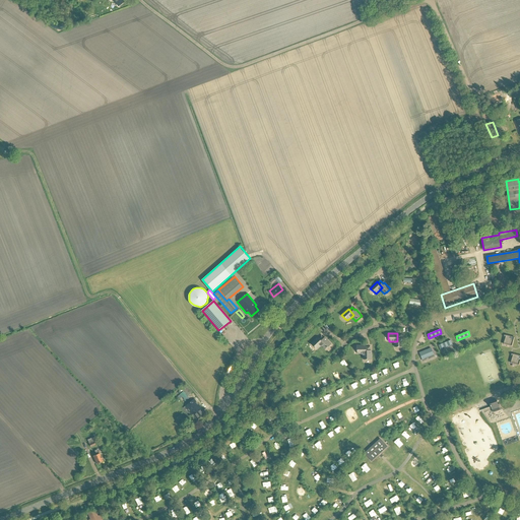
[(512,347),(515,337),(506,334),(503,344),(512,347)]
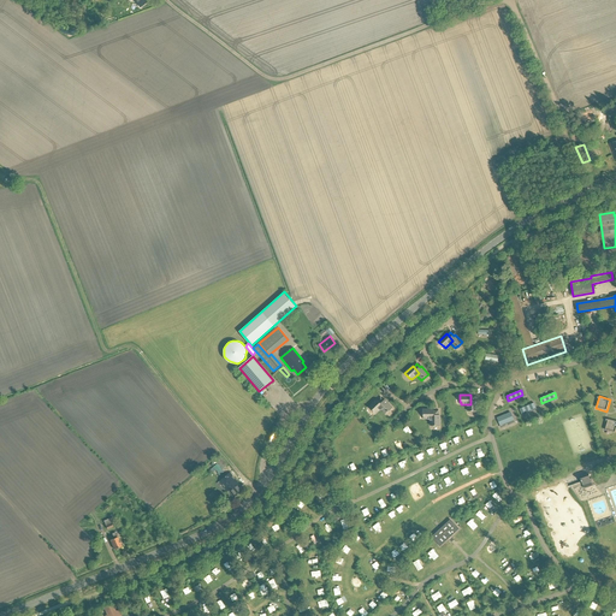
[(467,404),(467,412),(471,412),(478,412),(477,401),(475,401),(475,397),(471,397),(471,404),(467,404)]
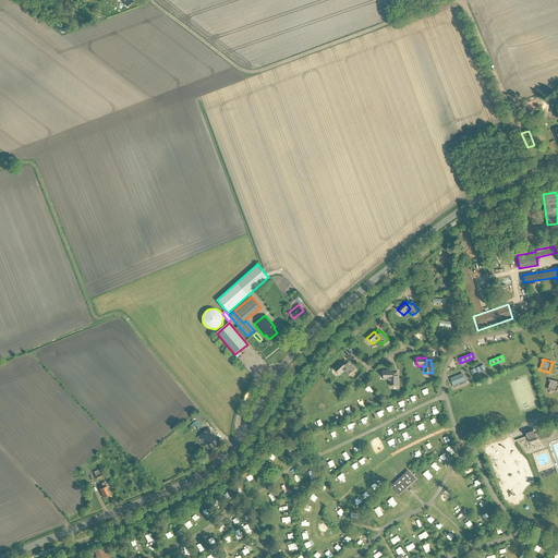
[(347,368),(344,371),(349,375),(351,373),(351,374),(355,370),(349,362),(348,363),(344,361),(342,363),(347,368)]
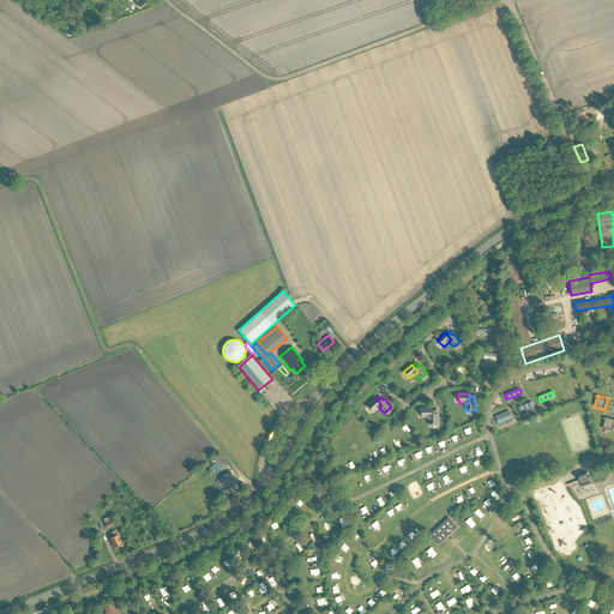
[(374,413),(379,408),(381,405),(377,399),(375,398),(367,405),(372,410),(374,413)]
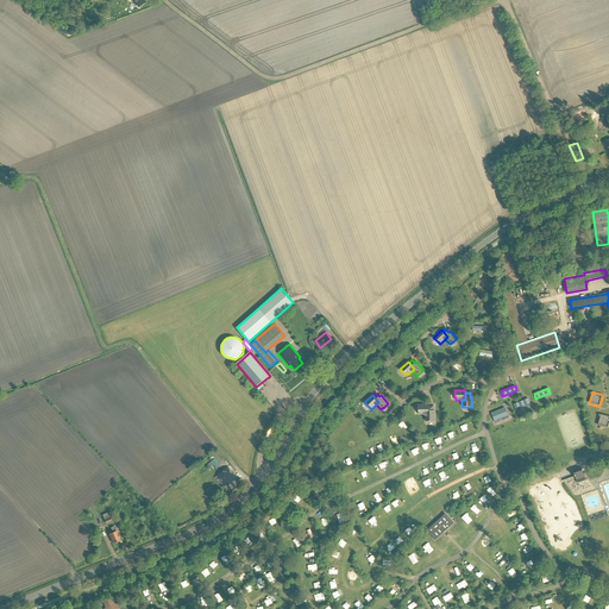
[(529,403),(528,399),(514,405),(515,409),(529,403)]
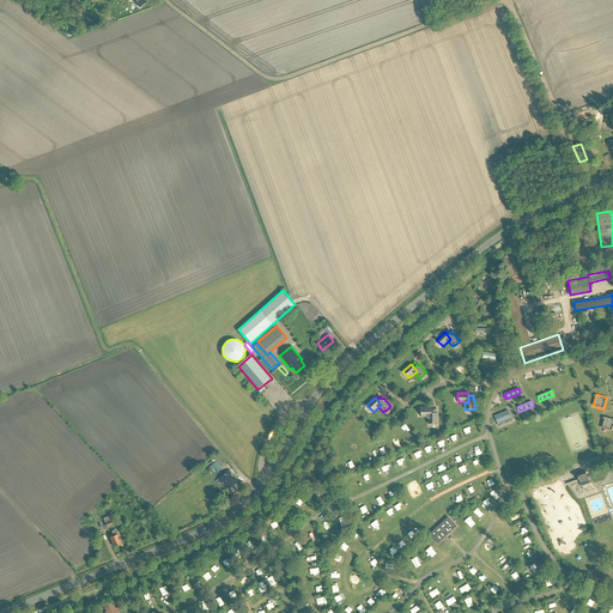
[(422,417),(428,417),(431,417),(431,410),(431,407),(420,407),(420,414),(422,414),(422,417)]
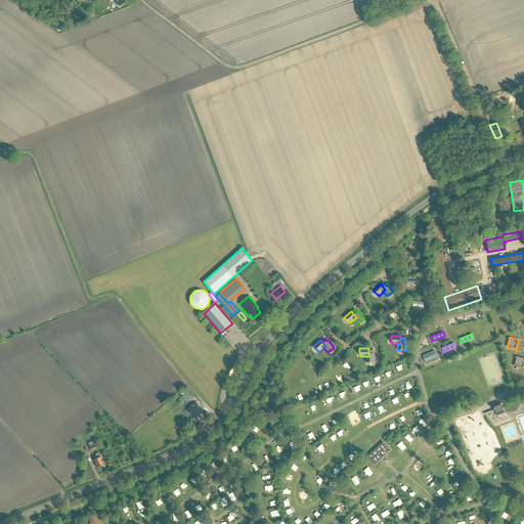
[(368,356),(365,356),(365,362),(368,362),(375,362),(374,353),(373,353),(373,350),(368,350),(368,356)]
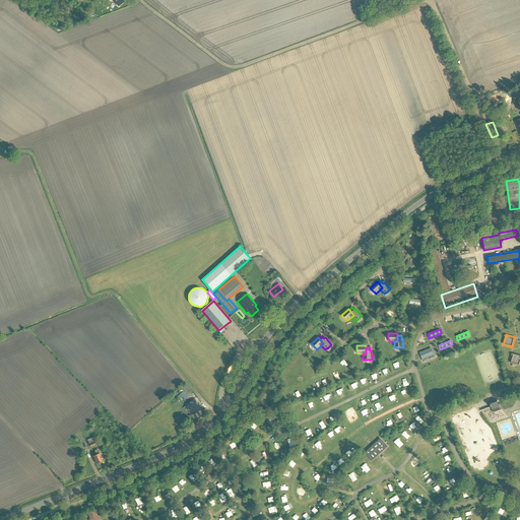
[(434,354),(431,347),(421,351),(425,359),(434,354)]
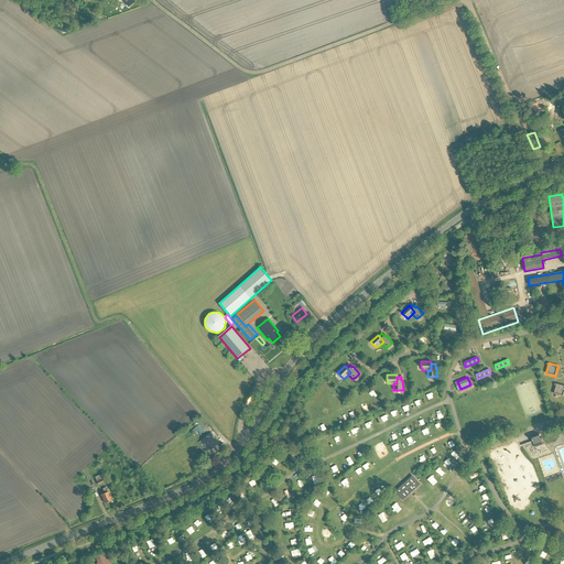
[(563,397),(563,393),(563,384),(556,383),(553,393),(563,397)]
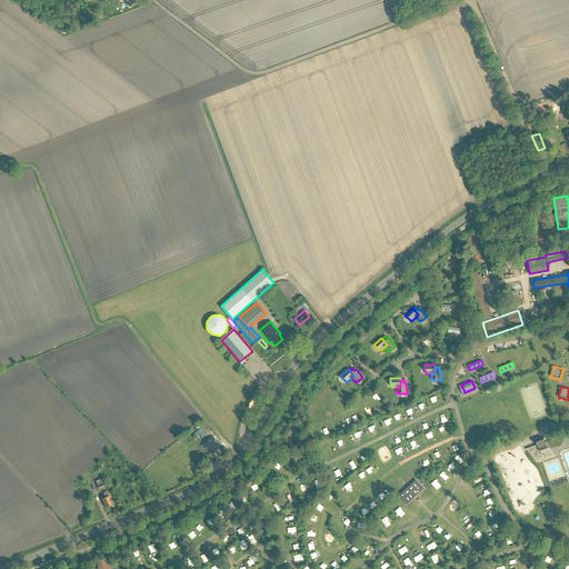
[(200,427),(206,433),(210,430),(205,423),(200,427)]
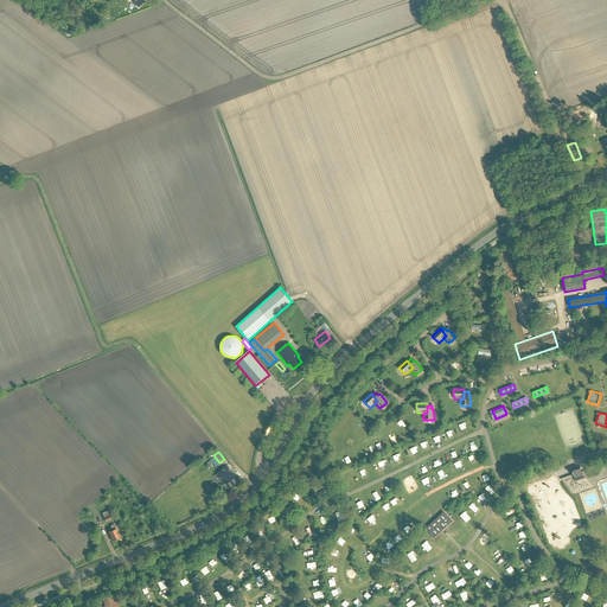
[(236,480),(237,479),(227,466),(217,474),(224,484),(225,484),(228,486),(230,490),(238,484),(236,480)]
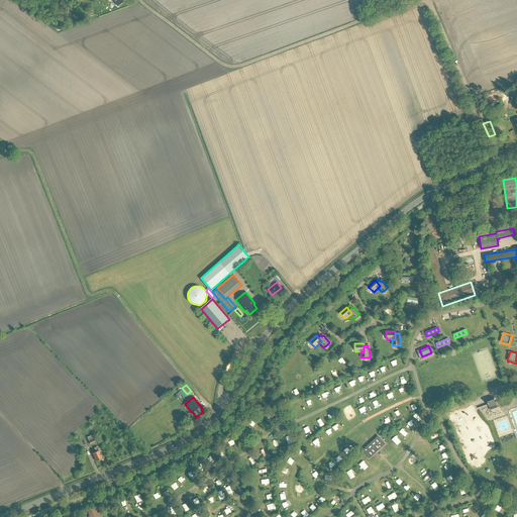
[(487,400),(491,410),(498,408),(494,397),(487,400)]
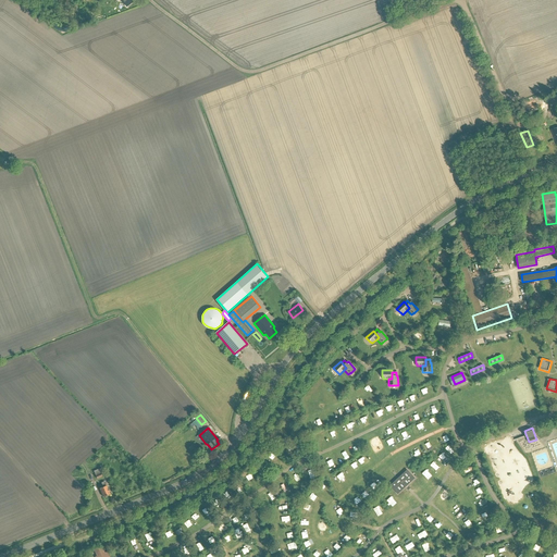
[(390,485),(398,494),(416,479),(407,470),(390,485)]
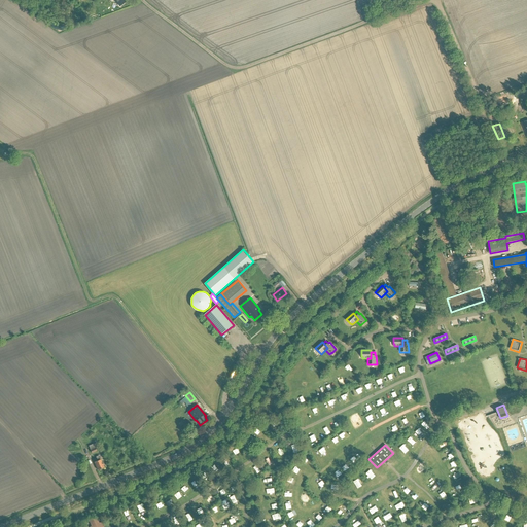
[(98,461),(95,462),(98,470),(104,467),(101,459),(100,460),(99,456),(96,457),(98,461)]
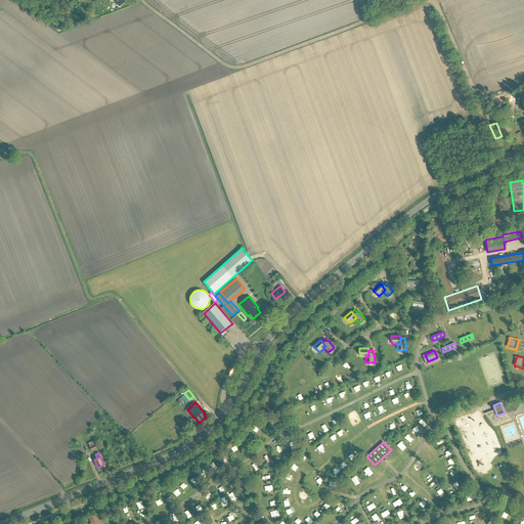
[(303,453),(299,456),(304,463),(308,459),(303,453)]
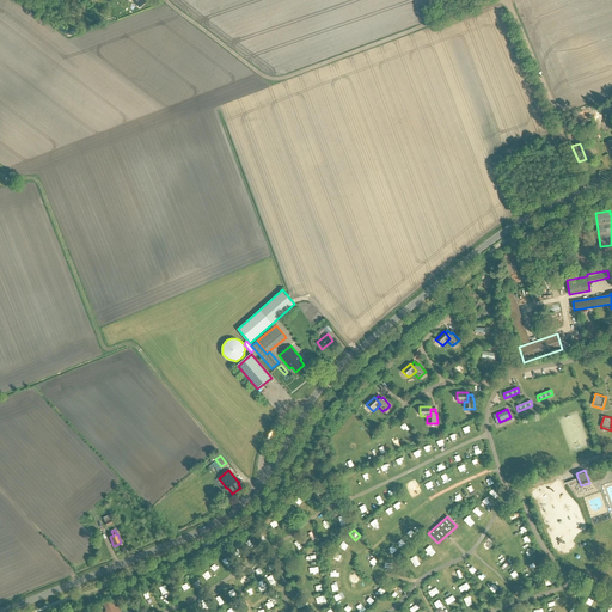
[(373,555),(366,560),(371,565),(377,561),(373,555)]
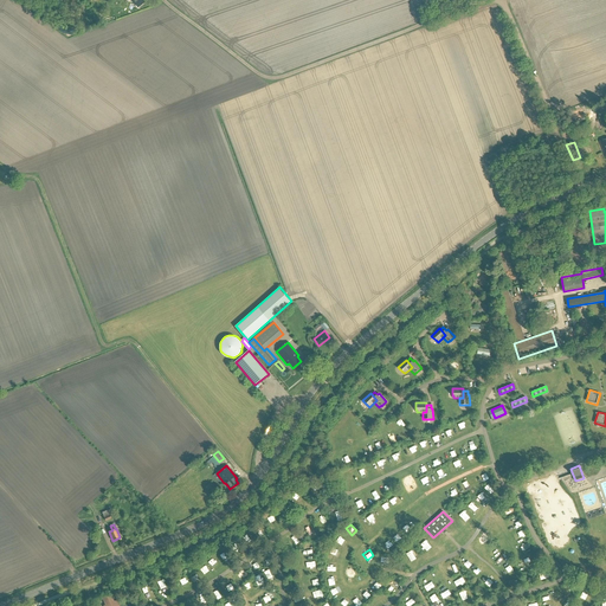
[(425,585),(427,591),(436,587),(433,581),(425,585)]
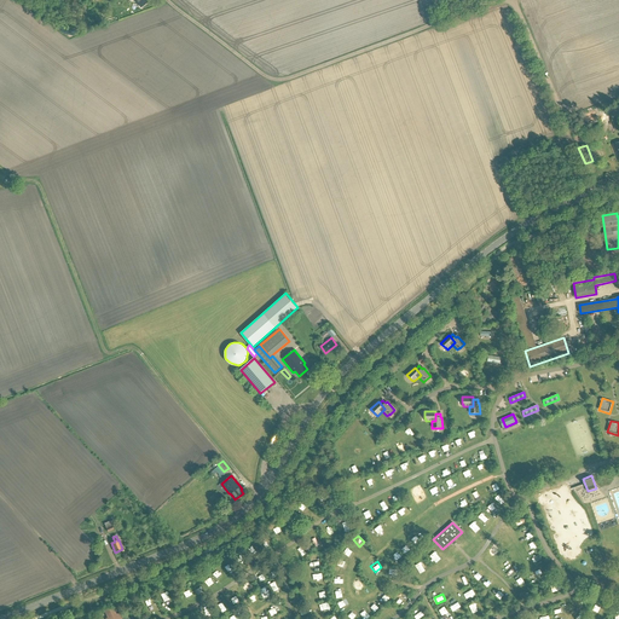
[(375,612),(382,606),(375,599),(369,605),(375,612)]
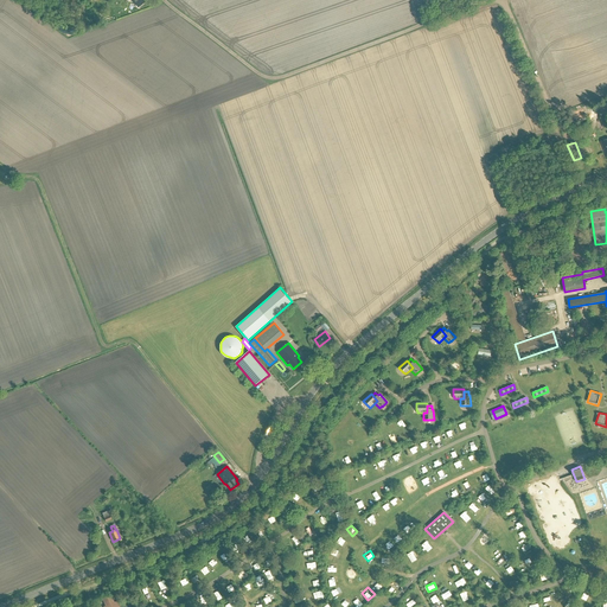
[(377,596),(382,604),(388,600),(382,593),(377,596)]
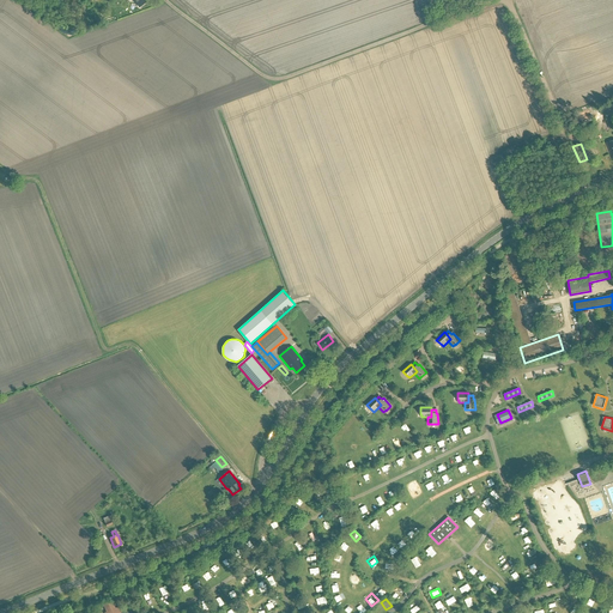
[(104,605),(107,612),(105,612),(104,612),(120,612),(119,607),(115,608),(113,601),(104,605)]
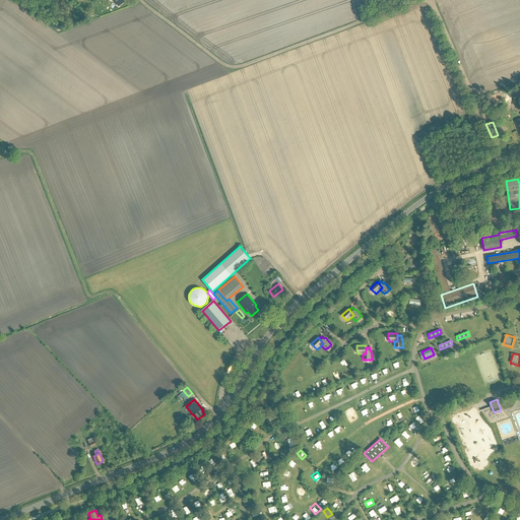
[(353,511),(347,516),(350,519),(358,515),(353,511)]
